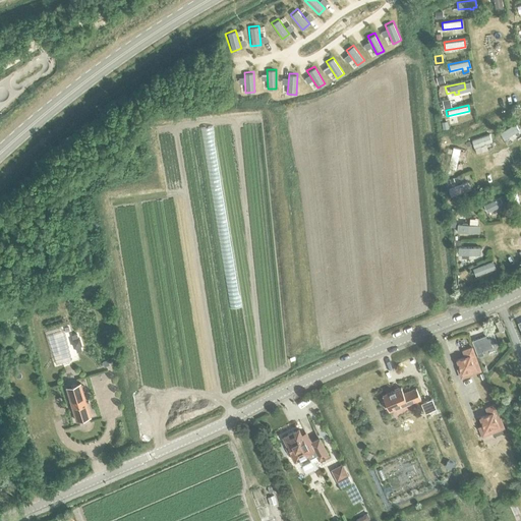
[(515,120),(501,135),(506,140),(520,125),(515,120)]
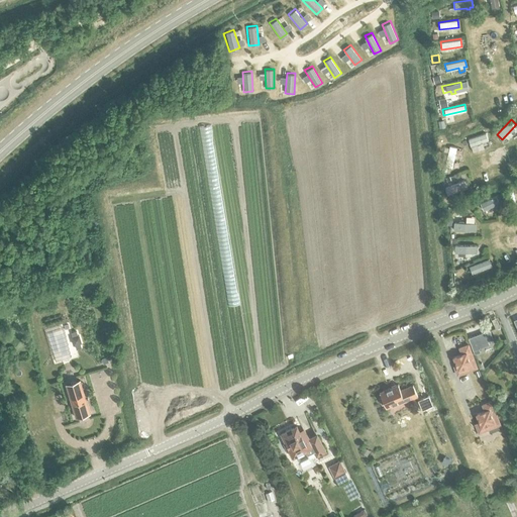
[(468,138),(470,145),(488,139),(485,132),(475,136),(475,135),(471,136),(472,137),(468,138)]
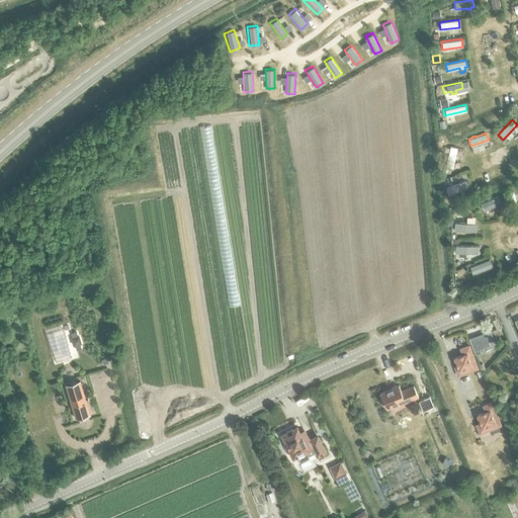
[(457,149),(451,147),(446,166),(453,167),(457,149)]
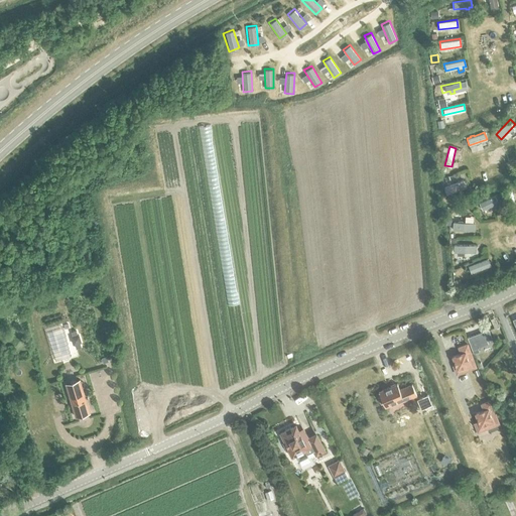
[(449,192),(466,186),(464,179),(454,183),(453,181),(447,183),(448,185),(446,186),(449,192)]
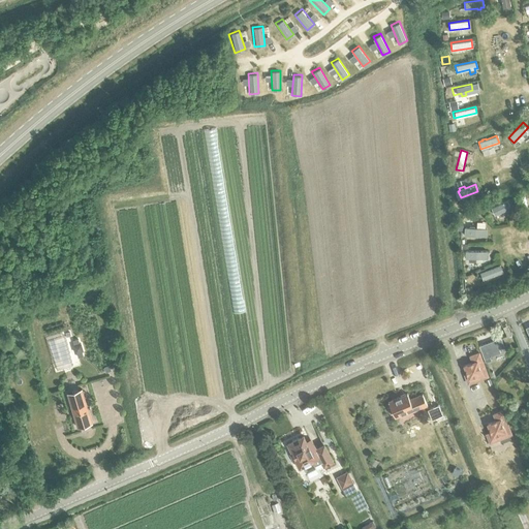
[(507,200),(491,208),(494,213),(503,209),(504,212),(508,210),(507,207),(509,206),(507,200)]
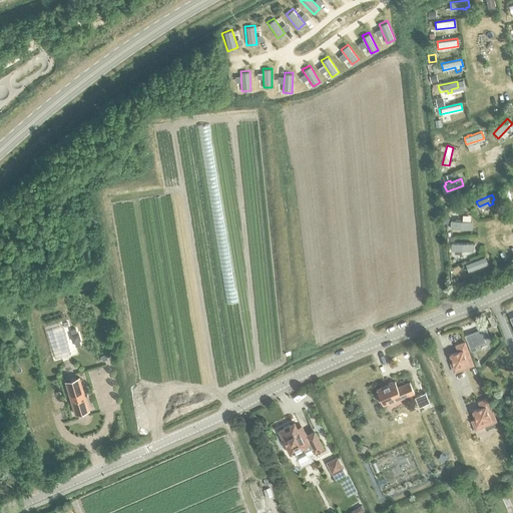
[(450,220),(450,227),(471,228),(472,221),(460,220),(460,218),(455,218),(454,220),(450,220)]
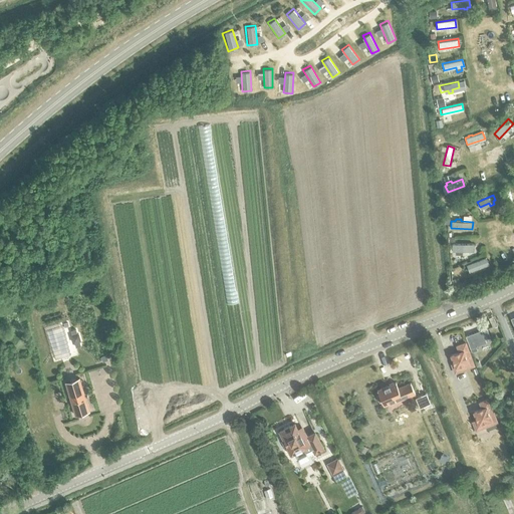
[(462,251),(473,251),(473,243),(452,243),(452,251),(455,251),(455,254),(462,254),(462,251)]
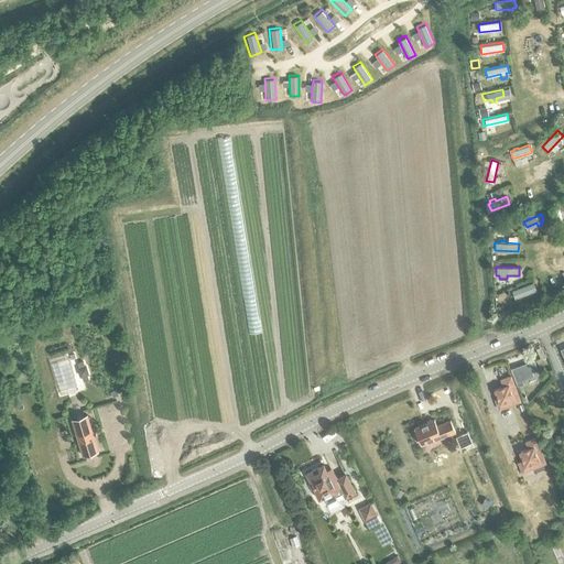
[(533,282),(511,290),(514,299),(537,290),(533,282)]
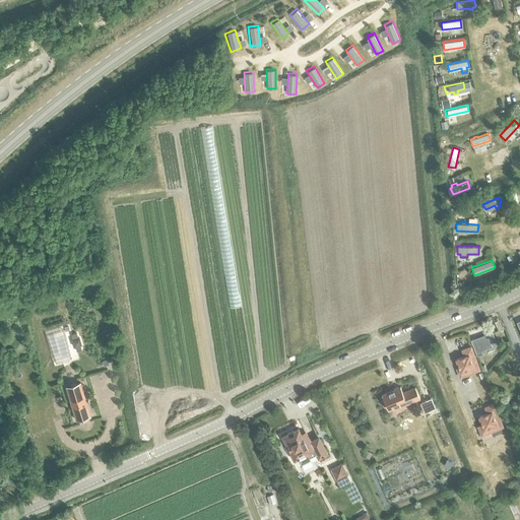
[(492,332),(471,340),(477,356),(482,354),(481,350),(492,346),(491,343),(496,341),(492,332)]
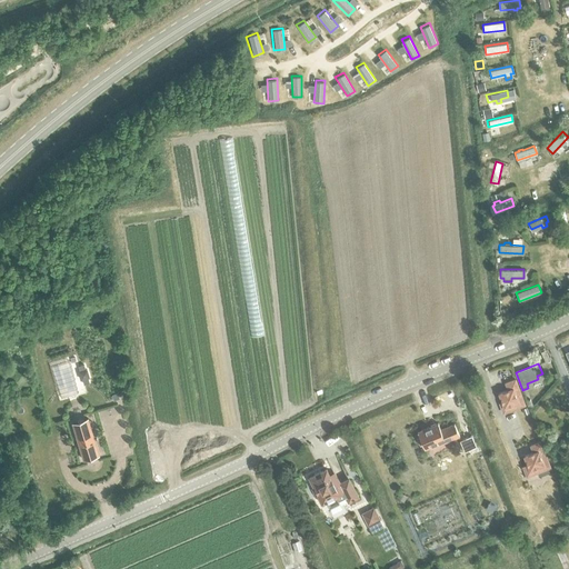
[(81,371),(79,371),(82,380),(83,380),(85,385),(90,382),(89,378),(91,378),(88,369),(87,369),(85,365),(80,367),(81,371)]
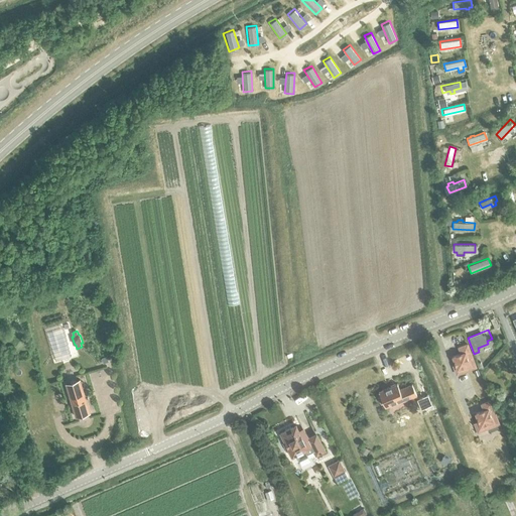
[(459,347),(461,353),(453,356),(456,365),(454,365),(457,374),(476,367),(467,344),(459,347)]
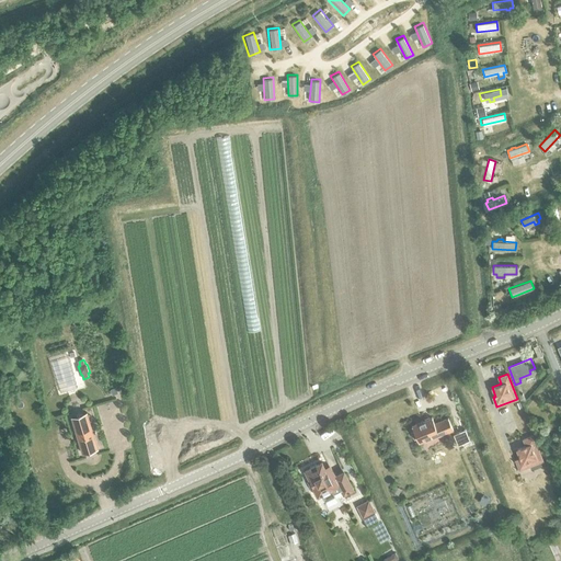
[(82,453),(98,448),(87,413),(72,418),(82,453)]
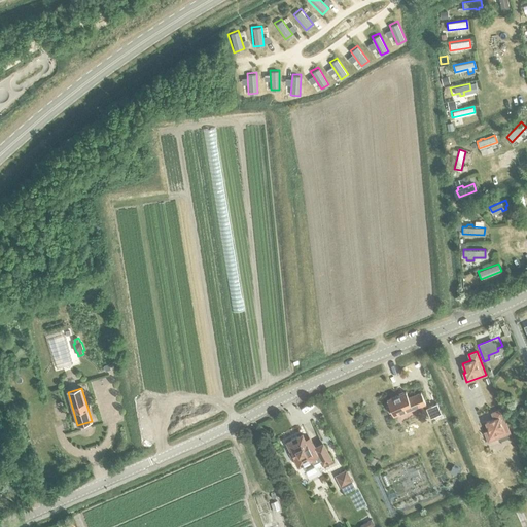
[(387,399),(393,417),(398,414),(399,416),(425,405),(420,392),(408,397),(405,391),(387,399)]
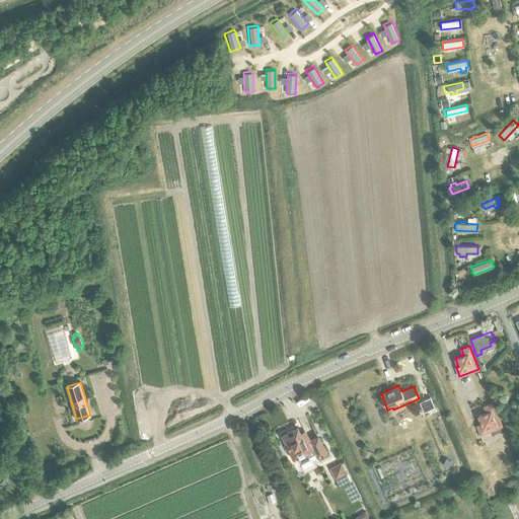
[(420,401),(424,412),(434,406),(430,397),(420,401)]
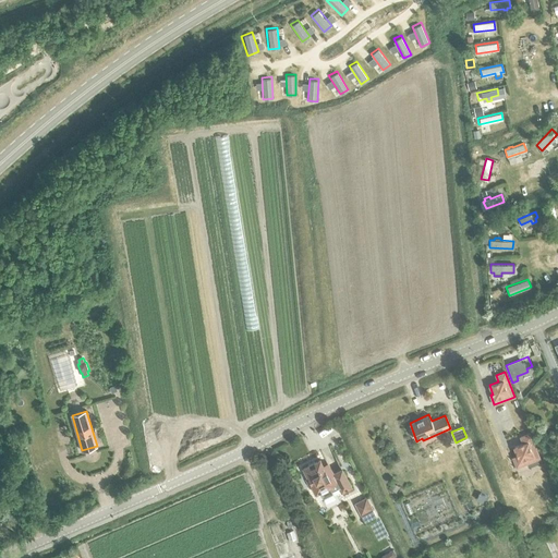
[(518,456),(512,458),(517,466),(540,458),(530,433),(520,437),(523,444),(514,447),(518,456)]
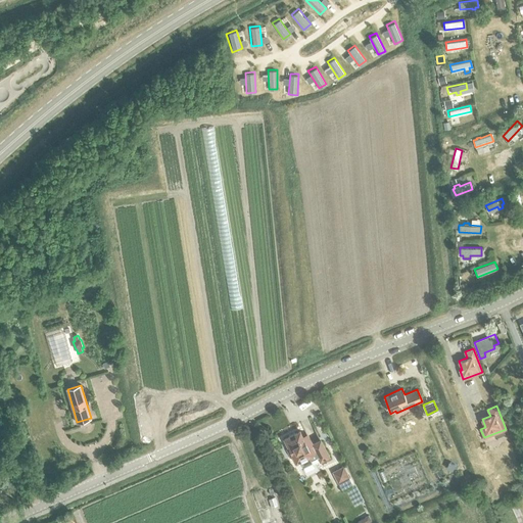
[(289,436),(284,438),(288,446),(286,447),(291,456),(293,455),(296,462),(296,463),(297,462),(300,461),(300,462),(301,463),(303,467),(313,463),(312,462),(312,461),(318,457),(321,462),(329,458),(321,440),(313,444),(306,434),(302,436),(299,431),(295,433),(294,432),(289,435),(289,436)]
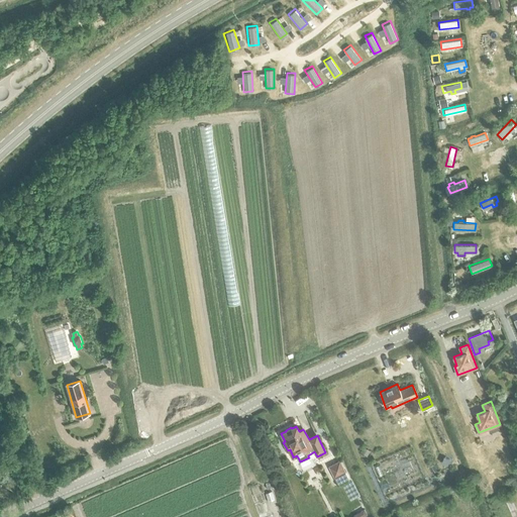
[(365,447),(362,452),(368,455),(371,451),(365,447)]
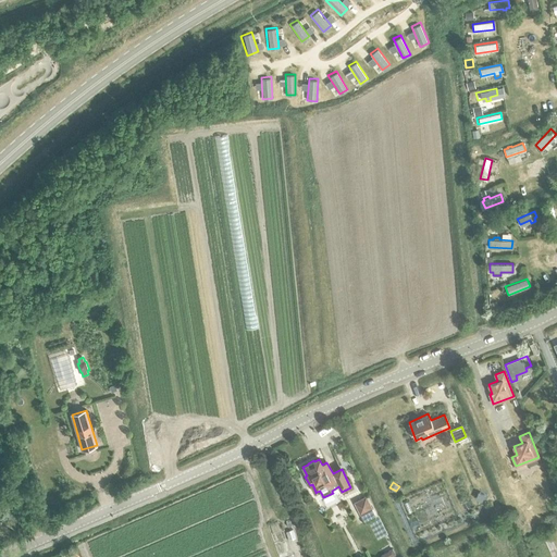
[(366,497),(355,503),(360,514),(364,521),(375,516),(371,508),(366,497)]
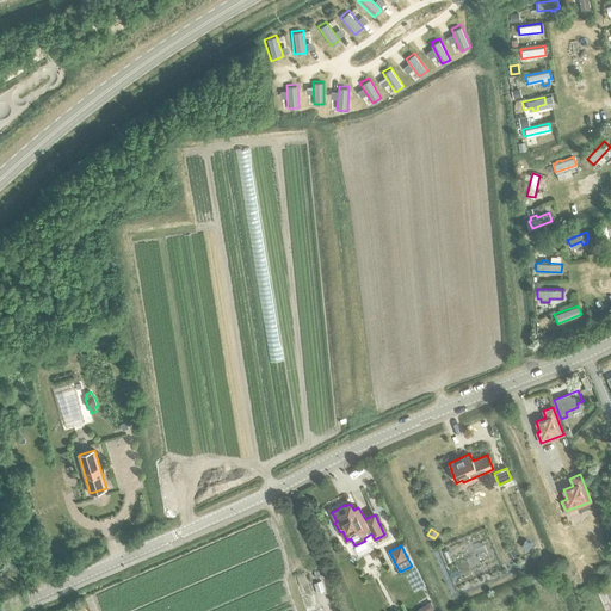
[(321,580),(314,584),(318,592),(325,590),(321,580)]
